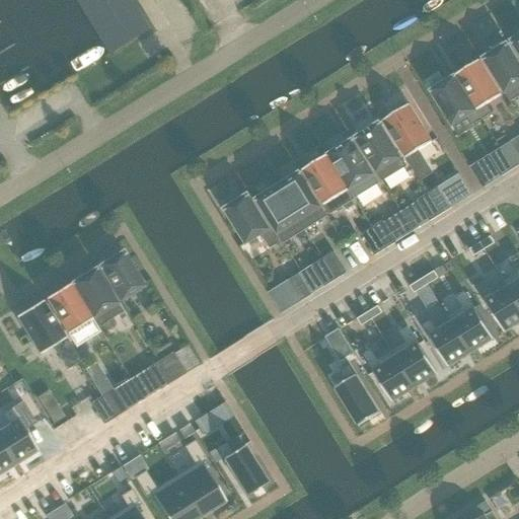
[(75,0),(105,49),(109,55),(150,29),(131,0),(75,0)]
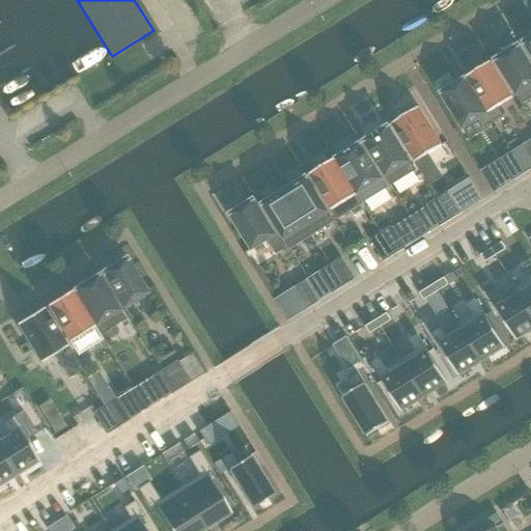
[(530,99),(530,62),(521,46),(495,62),(522,105),(530,99)]
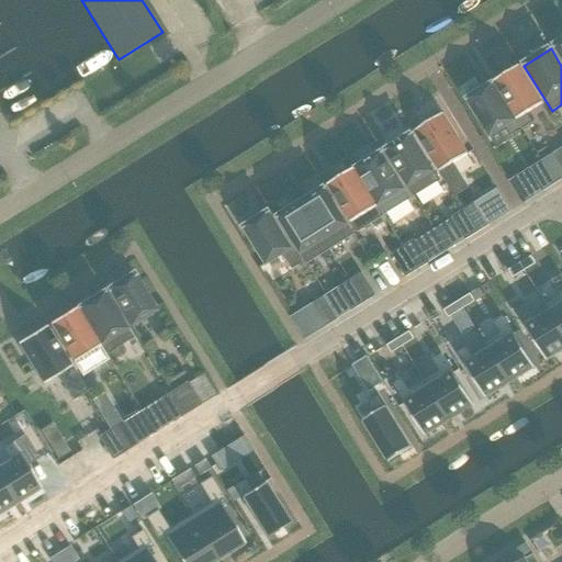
[(520,65),(494,81),(518,120),(524,128),(534,123),(528,114),(544,103),(520,65)]
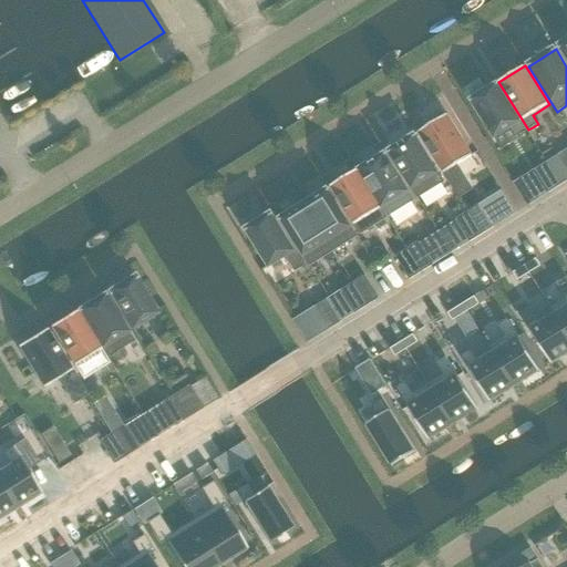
[(498,82),(472,99),(495,137),(513,126),(518,136),(528,130),(523,121),(498,82)]
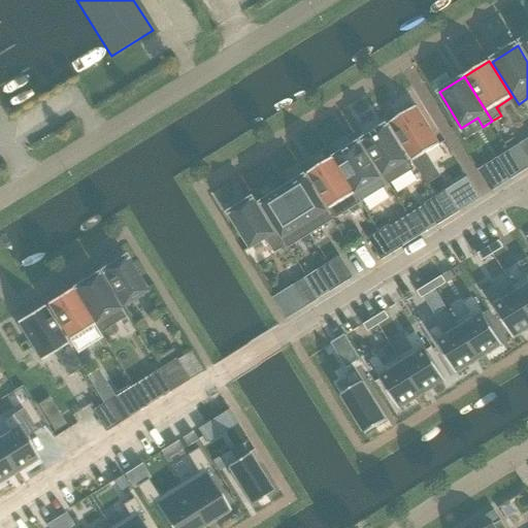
[(417,106),(390,123),(414,161),(428,185),(440,177),(426,154),(440,144),(417,106)]
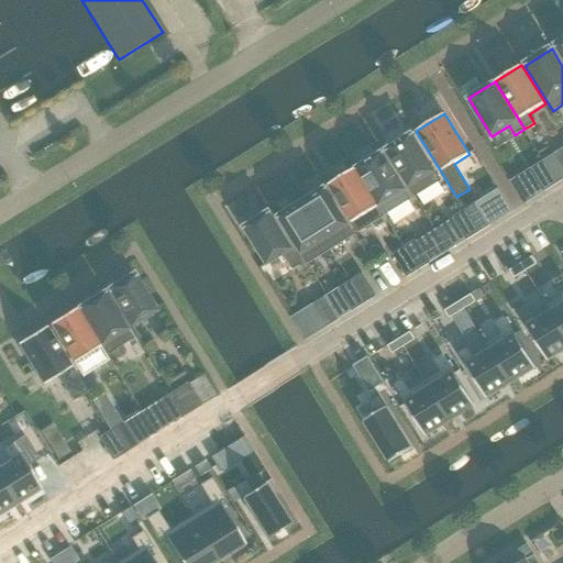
[(412,133),(386,150),(410,187),(416,197),(442,180),(437,172),(412,133)]
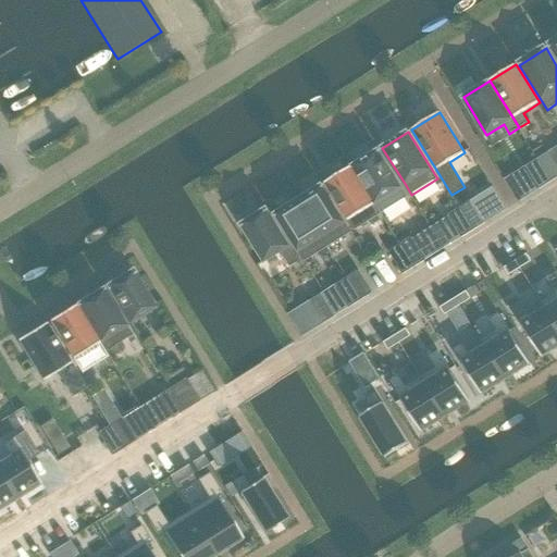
[(379,149),(353,165),(376,203),(403,187),(379,149)]
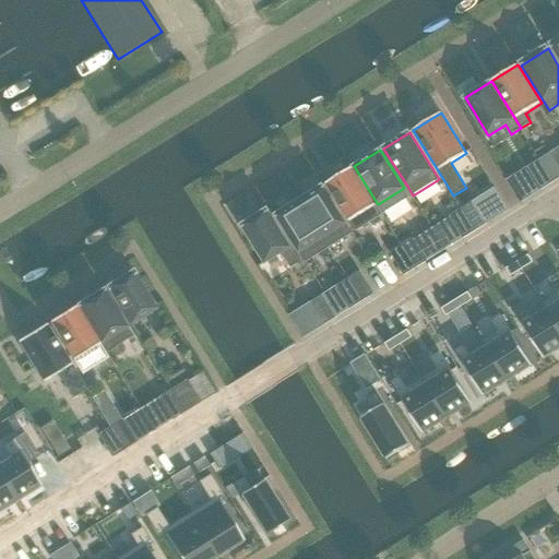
[(558,166),(551,154),(539,161),(554,182),(558,178),(558,166)]
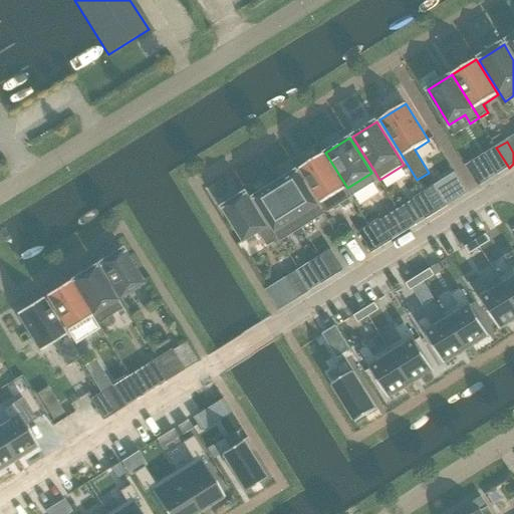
[(496,148),(486,155),(498,174),(509,168),(496,148)]
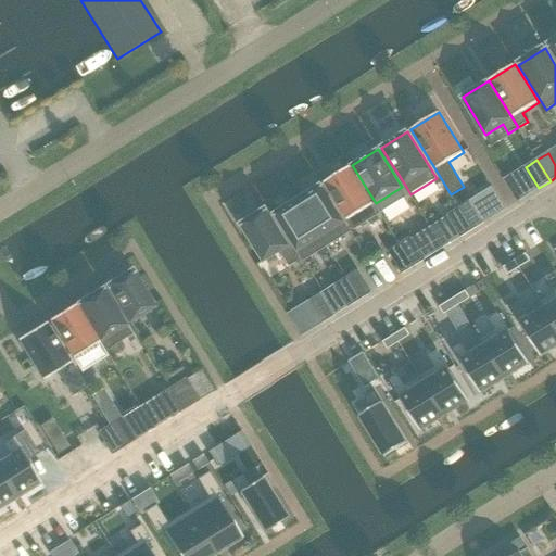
[(351,166),(325,182),(349,220),(354,229),(380,214),(375,204),(351,166)]
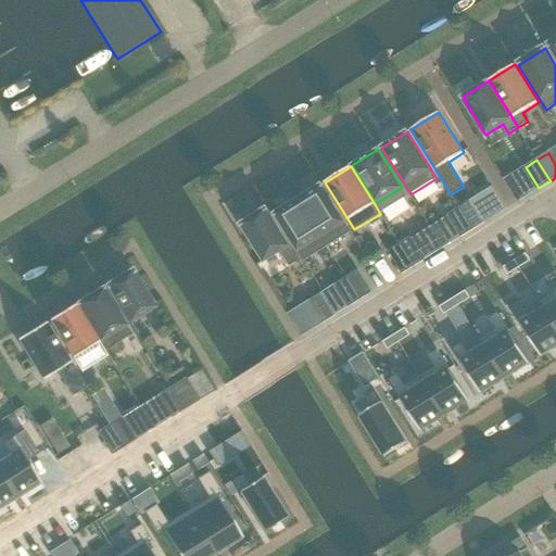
[(510,176),(504,180),(518,203),(525,199),(510,176)]
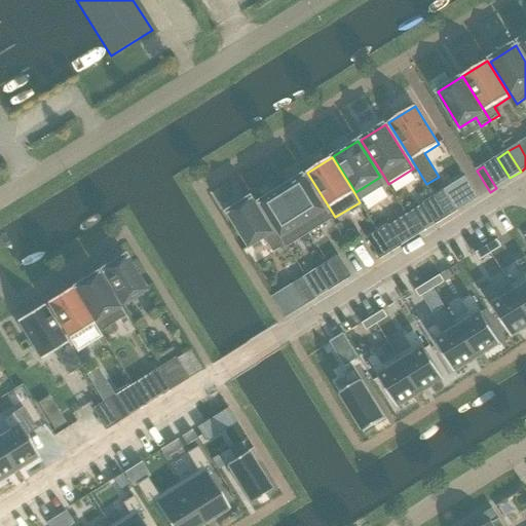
[(304,175),(283,188),(304,224),(310,233),(332,219),(327,210),(304,175)]
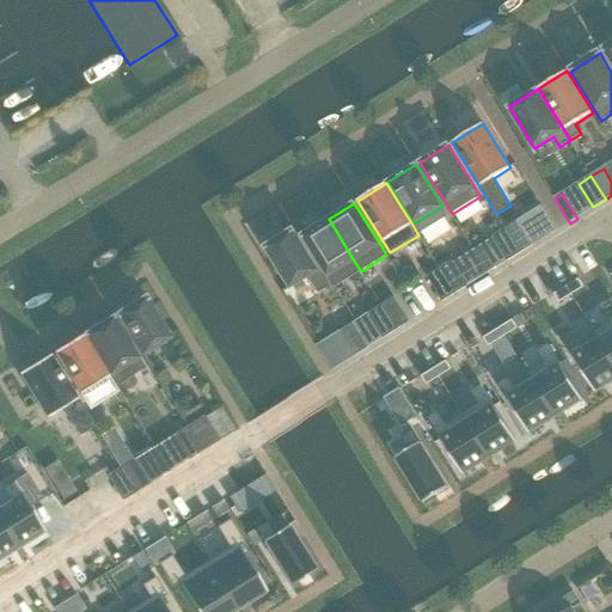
[(537,210),(549,231),(556,227),(543,207),(537,210)]
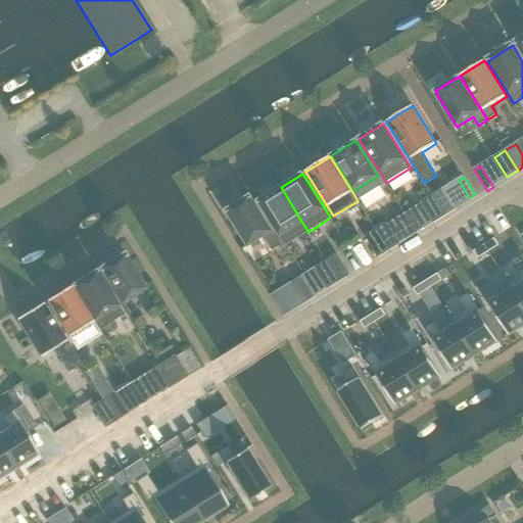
[(281,187),(258,200),(281,236),(286,245),(308,232),(302,223),(281,187)]
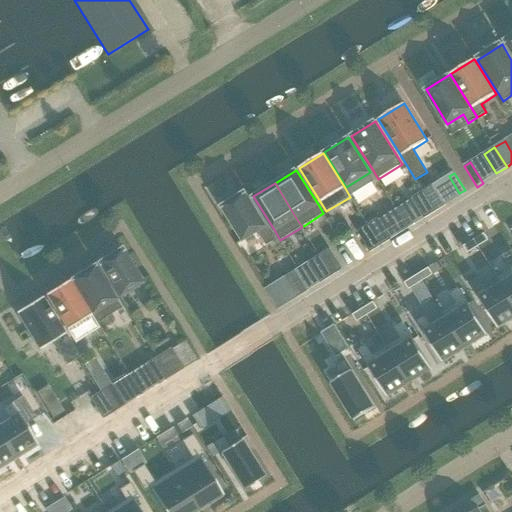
[(433,185),(423,192),(435,211),(445,205),(433,185)]
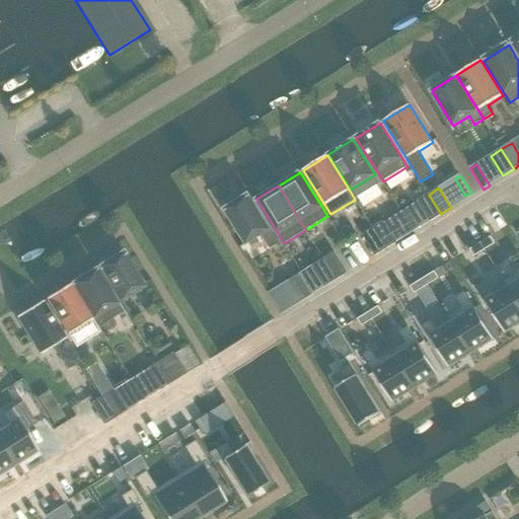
[(429,195),(418,202),(430,221),(441,214),(429,195)]
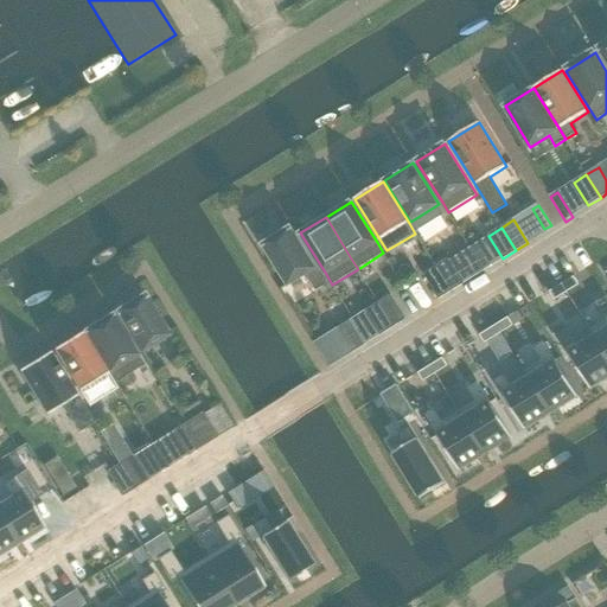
[(307,276),(317,289),(326,283),(293,231),(288,235),(283,237),(264,249),(288,288),(307,276)]
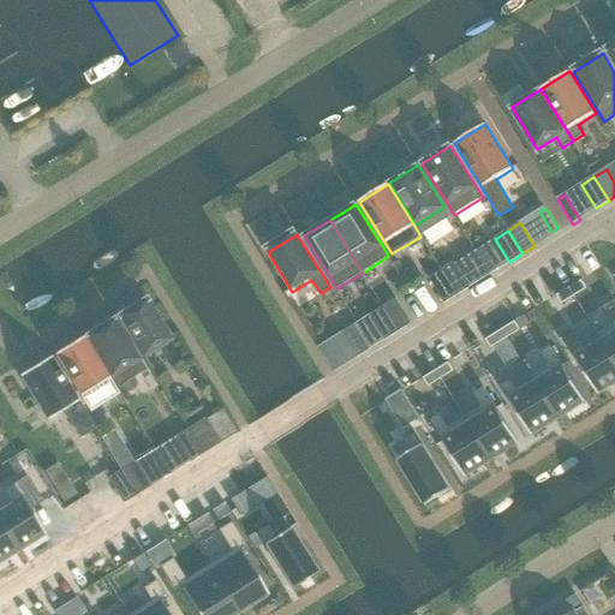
[(455,263),(442,272),(458,294),(470,287),(455,263)]
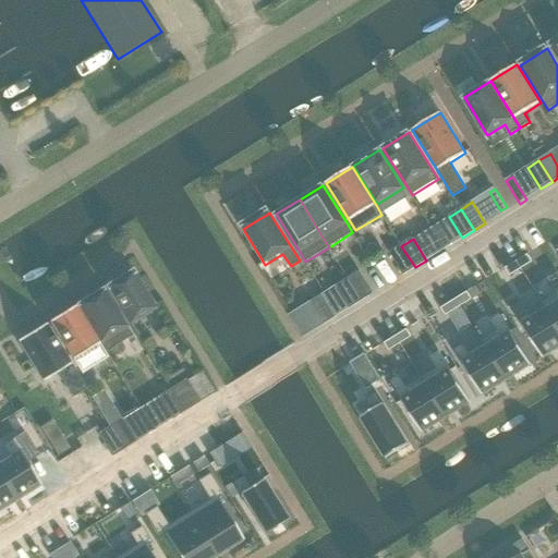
[(401,246),(390,253),(403,275),(415,267),(401,246)]
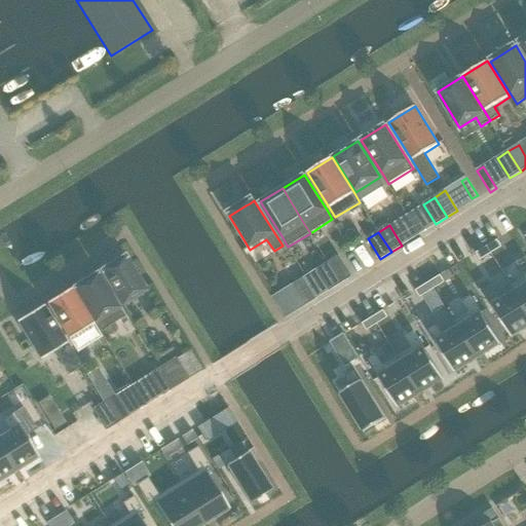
[(489,247),(493,254),(504,248),(499,240),(489,247)]
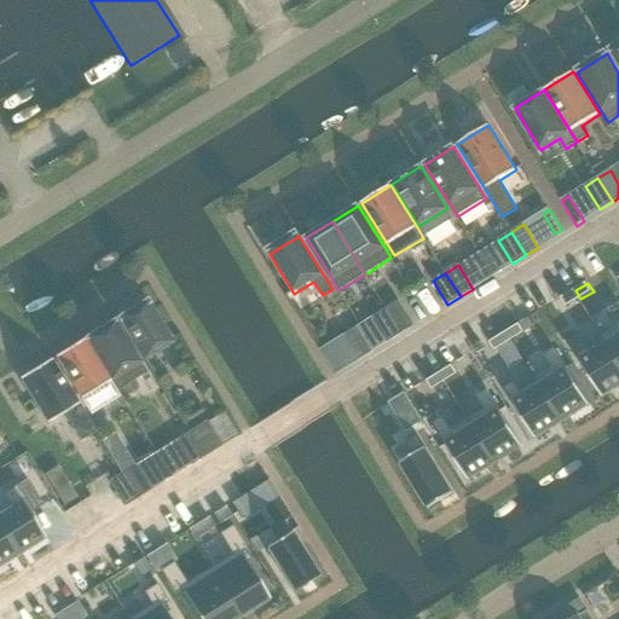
[(580,299),(576,290),(563,299),(568,306),(580,299)]
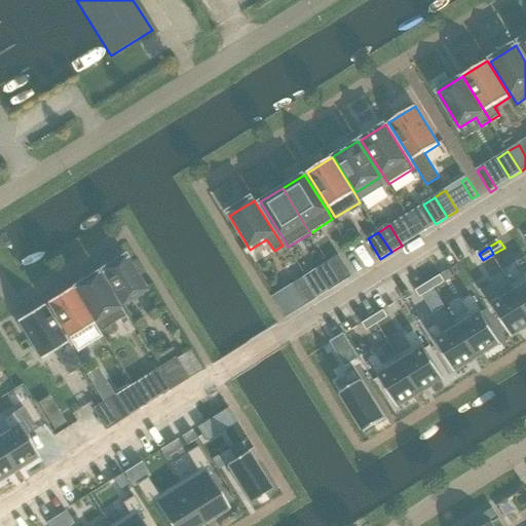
[(122,304),(147,290),(124,254),(100,269),(122,304)]
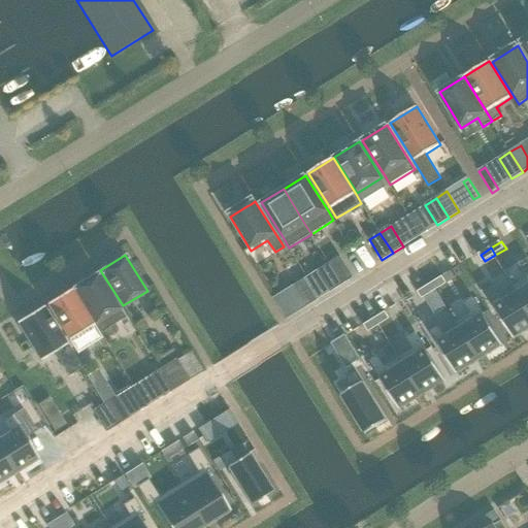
[(340,257),(329,263),(342,285),(353,277),(340,257)]
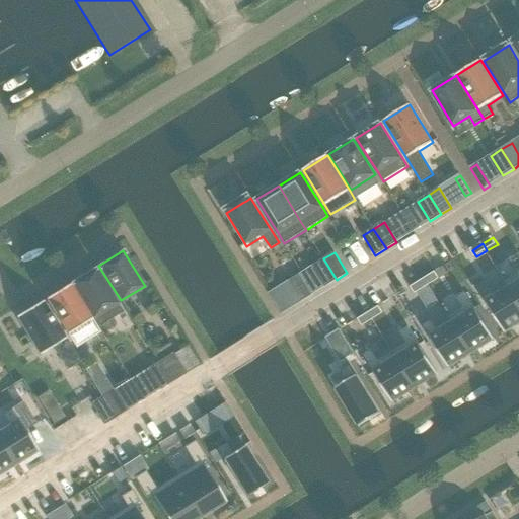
[(518,274),(504,283),(507,288),(508,288),(518,305),(518,253),(518,254),(510,260),(518,274)]
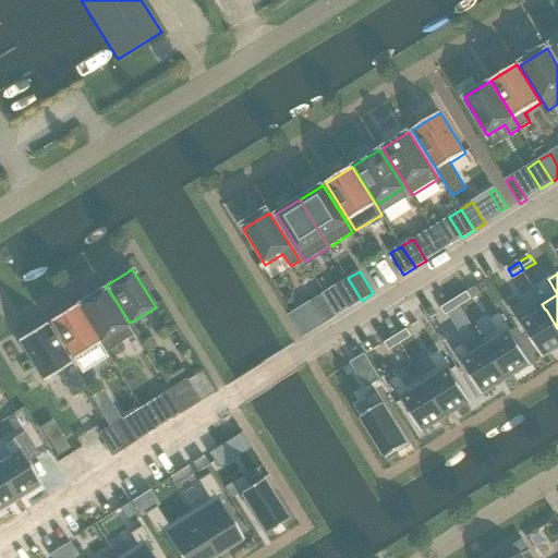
[(348,278),(336,286),(350,307),(362,301),(348,278)]
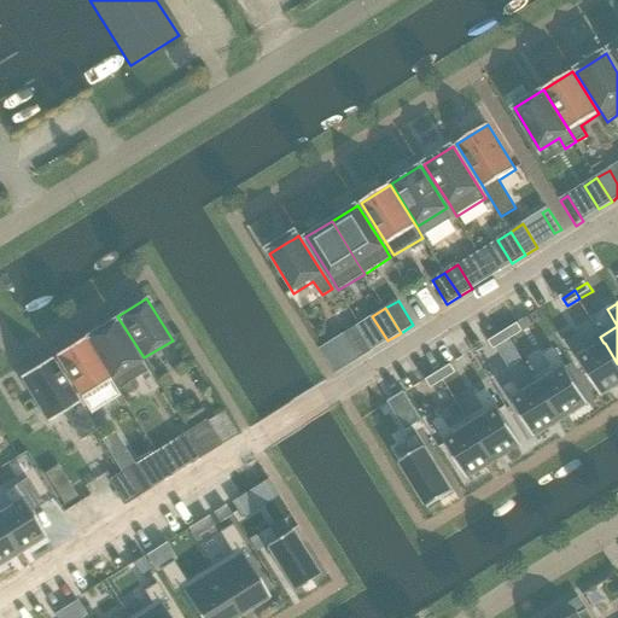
[(114,319),(85,336),(111,378),(118,389),(146,371),(140,360),(114,319)]
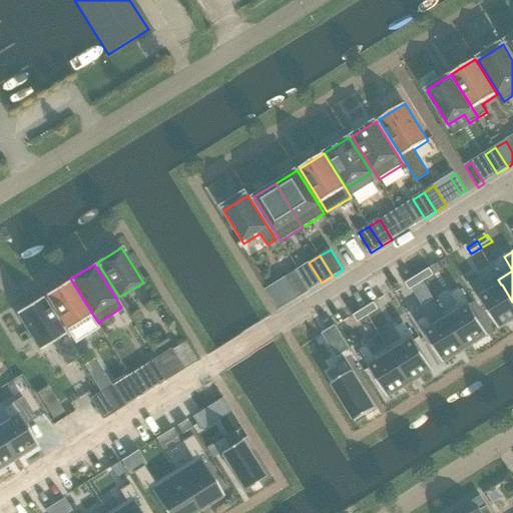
[(420,276),(424,283),(434,276),(430,269),(420,276)]
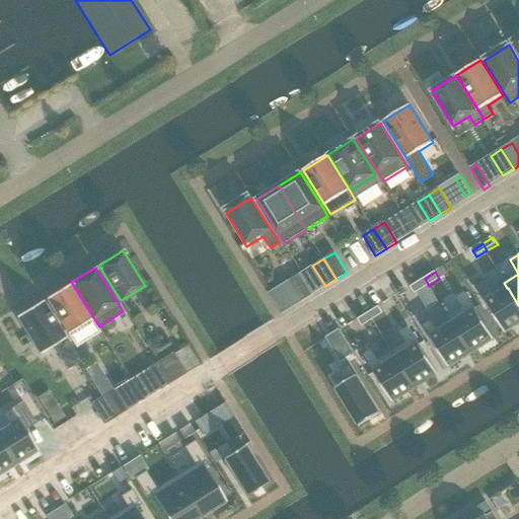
[(312,295),(299,274),(289,280),(302,301),(312,295)]
